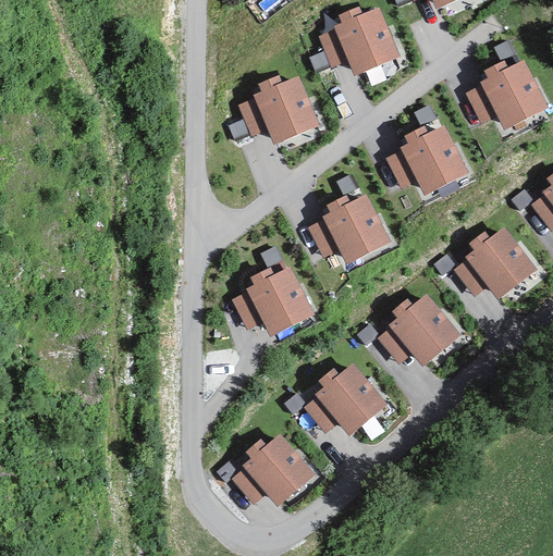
[(428,0),(432,9),(447,0),(428,0)]
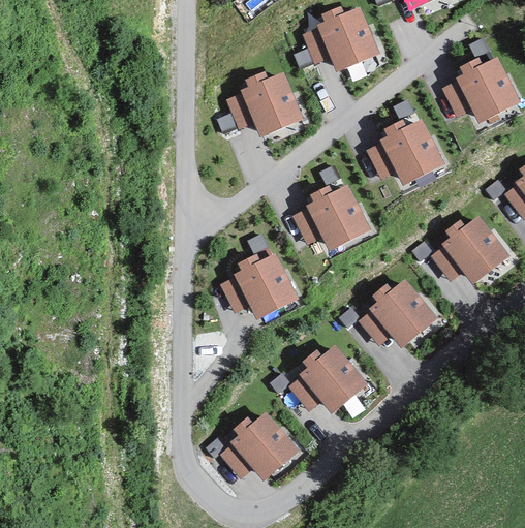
[(354,13),(314,29),(331,73),(371,58),(354,13)]
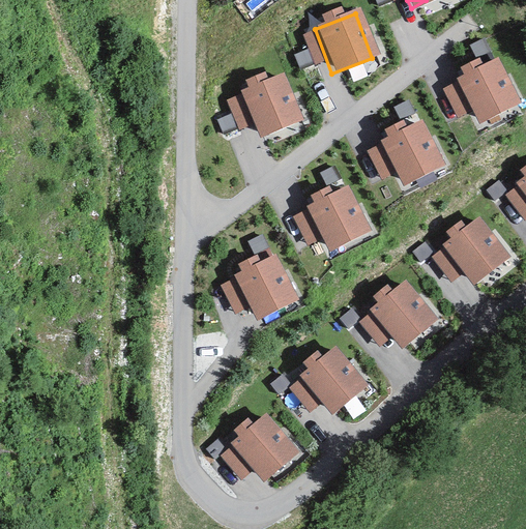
[(488,57),(444,78),(468,124),(512,104),(488,57)]
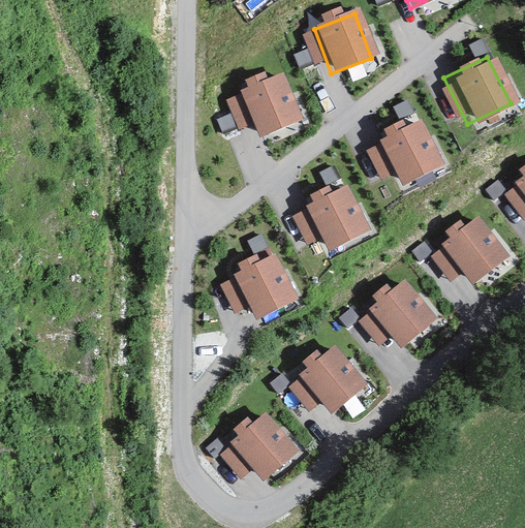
[(287,69),(240,92),(258,132),(306,110),(287,69)]
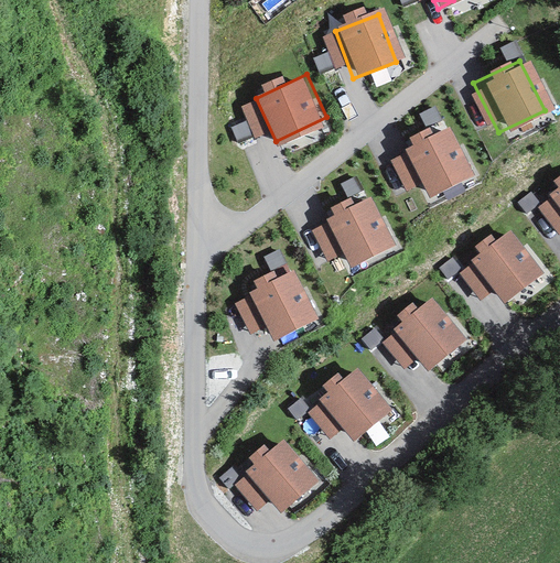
[(440,137),(400,158),(423,201),(462,180),(440,137)]
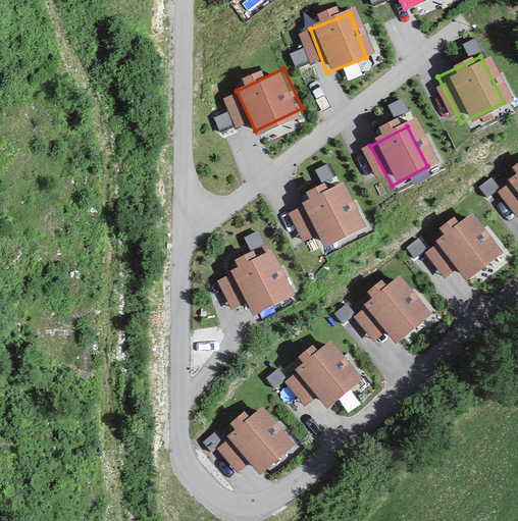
[(343,186),(297,206),(315,248),(361,227),(343,186)]
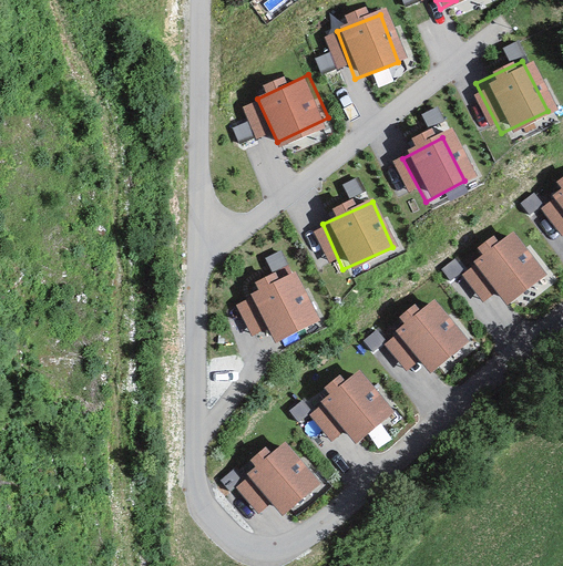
[(508,236),(470,263),(500,304),(536,277),(508,236)]
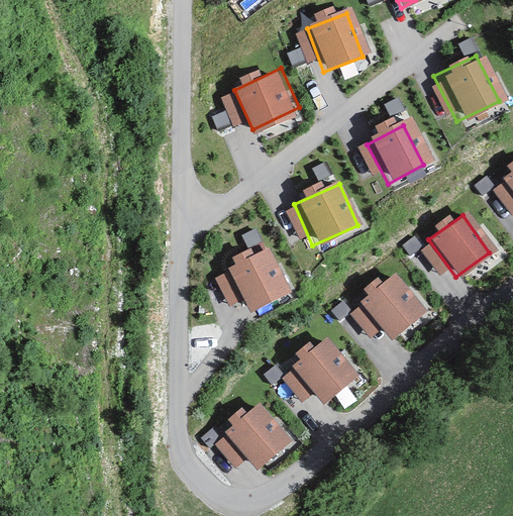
[(267,245),(227,268),(249,307),(289,285),(267,245)]
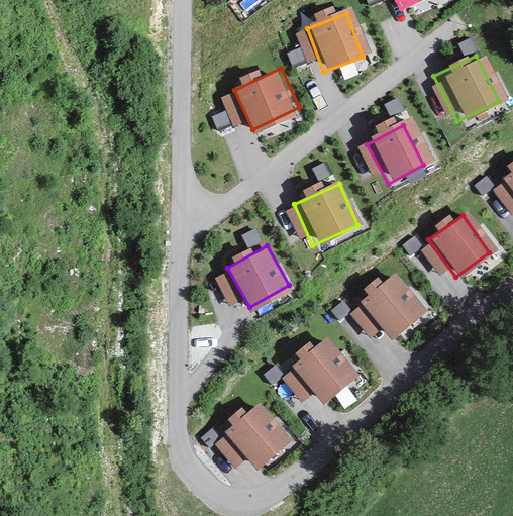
[(392,275),(360,303),(391,338),(423,310),(392,275)]
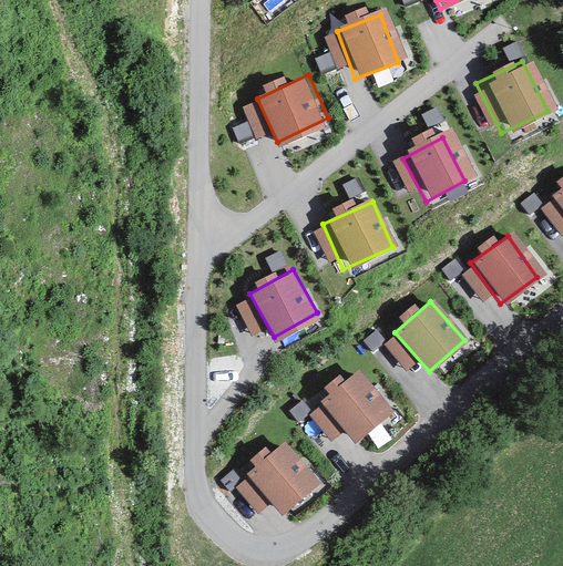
[(351,369),(315,399),(351,444),(388,414),(351,369)]
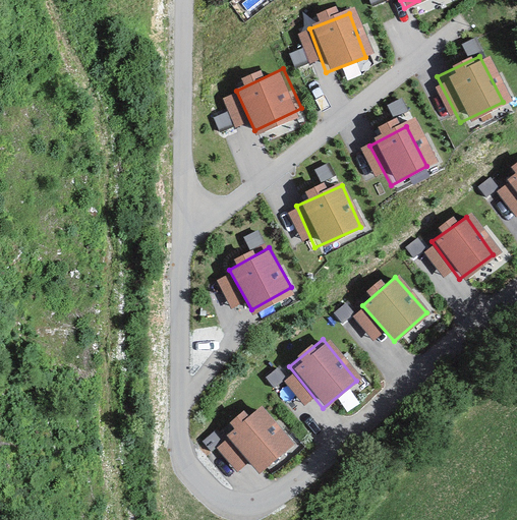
[(256,409),(226,437),(260,474),(290,447),(256,409)]
